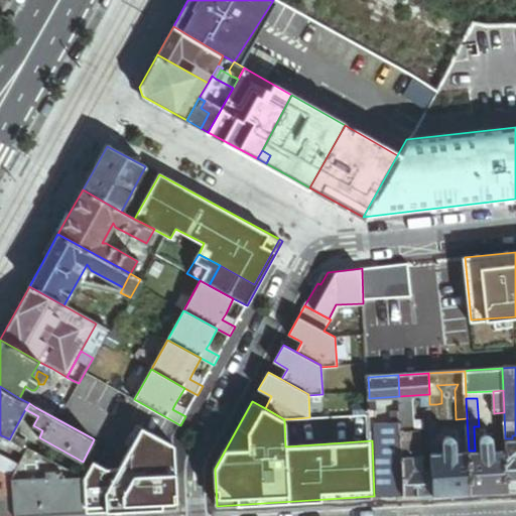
[(400,425),(411,425),(410,417),(400,418),(400,422),(400,425)]
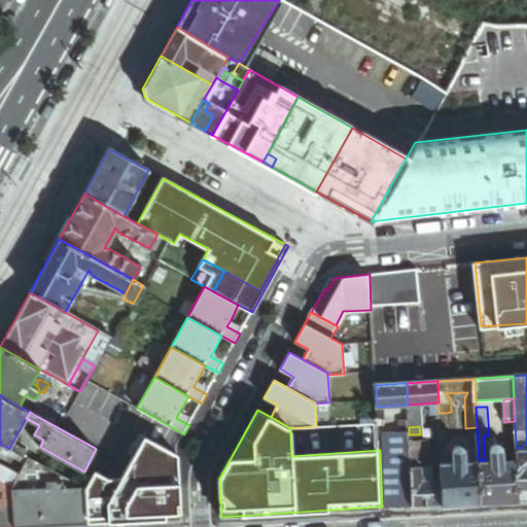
[(409,434),(409,431),(401,431),(383,432),(384,452),(387,506),(413,505),(411,465),(409,434)]
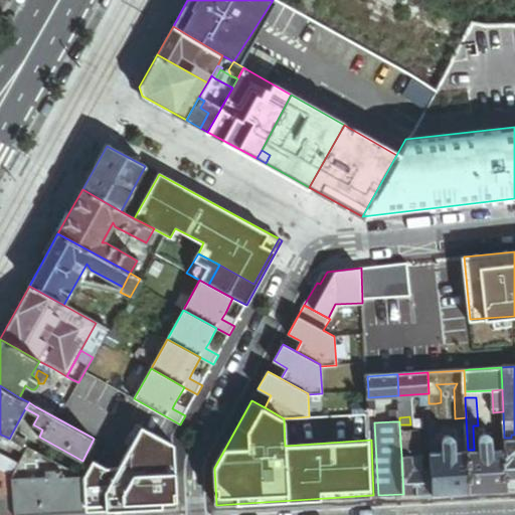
[(178,507),(174,446),(142,427),(115,478),(97,478),(88,474),(83,479),(84,512),(178,507)]
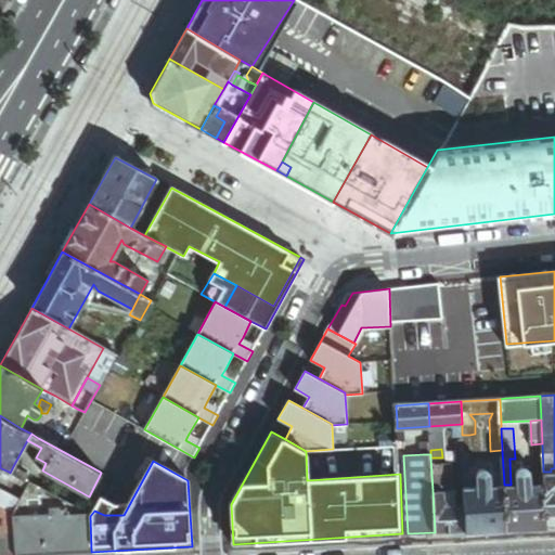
[(13,466),(10,473),(23,479),(26,473),(13,466)]
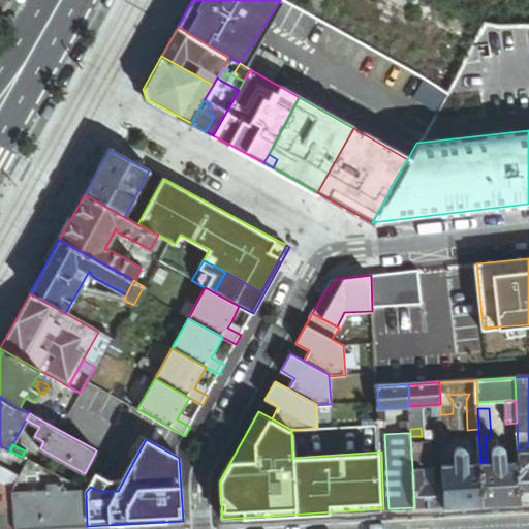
[(0,452),(6,455),(8,449),(1,446),(0,446),(0,452)]
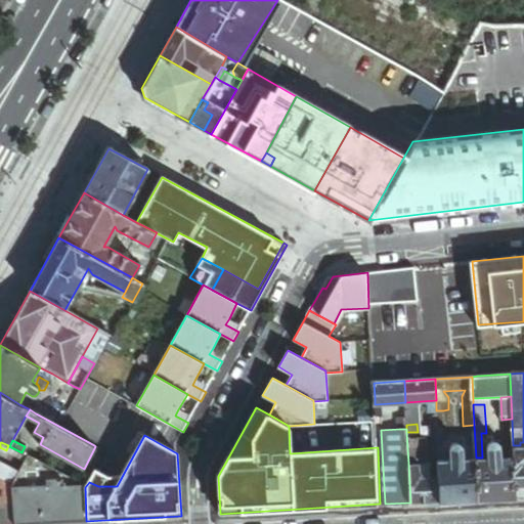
[(478,499),(516,497),(514,456),(501,456),(501,448),(500,446),(497,443),(492,443),(490,444),(488,447),(488,456),(482,457),(476,457),(478,499)]
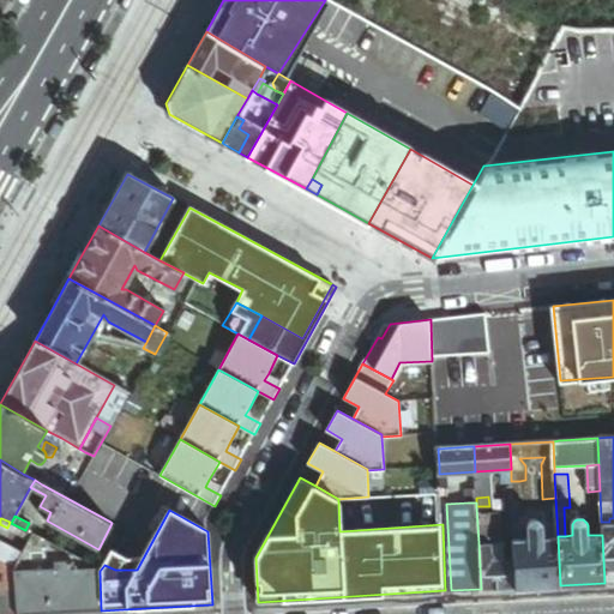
[(516,587),(560,585),(558,536),(543,536),(542,527),(541,524),(540,522),(536,521),(533,521),(530,522),(528,525),(527,527),(527,537),(513,537),(515,558),(516,587)]
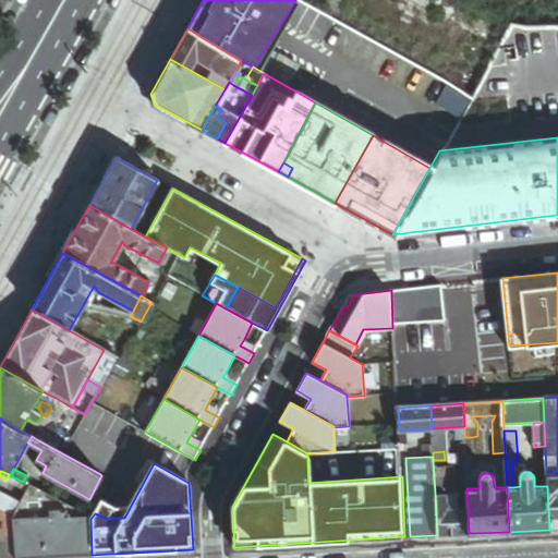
[(549,530),(557,529),(557,473),(554,474),(546,474),(547,486),(549,530)]
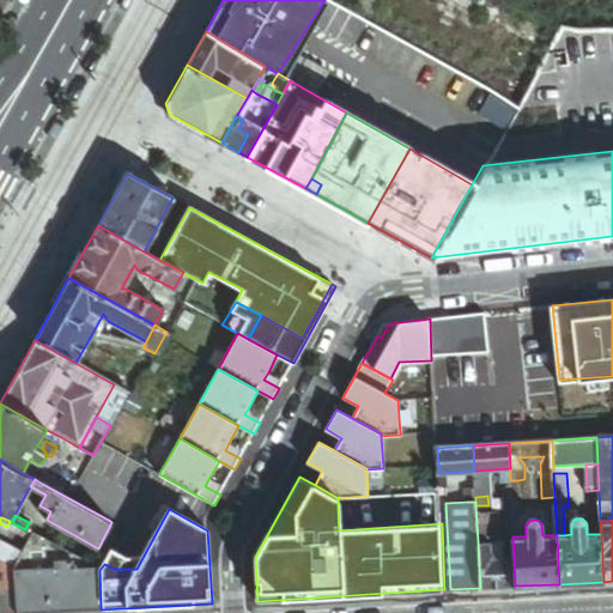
[(17,612),(29,612),(101,610),(99,570),(34,534),(23,554),(16,569),(17,612)]
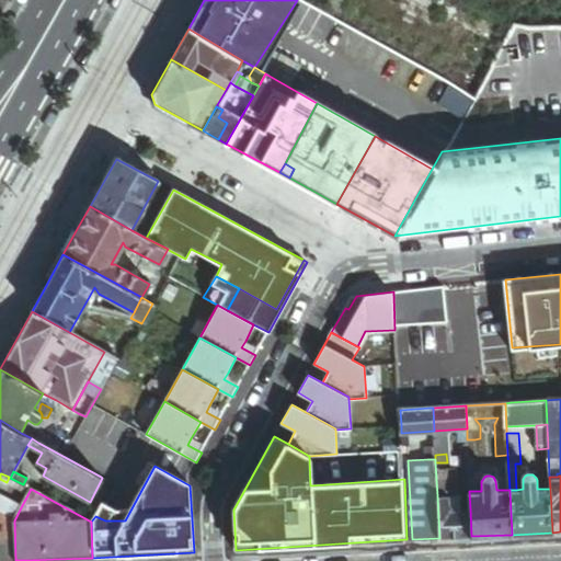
[(439,538),(471,536),(470,510),(461,510),(460,494),(437,495),(439,538)]
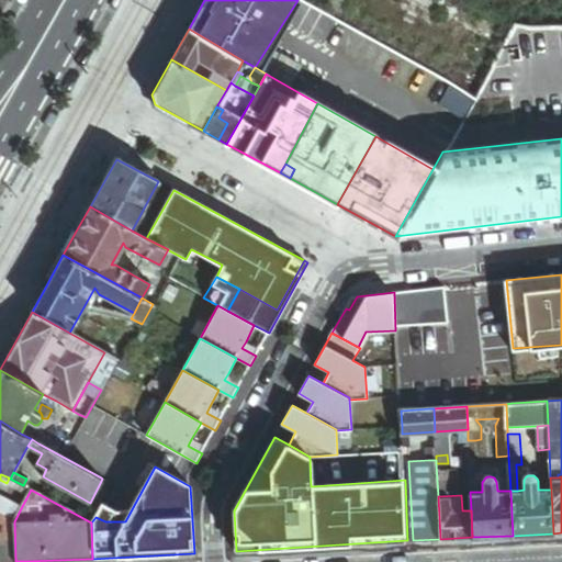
[(0,514),(14,521),(21,508),(0,497),(0,514)]
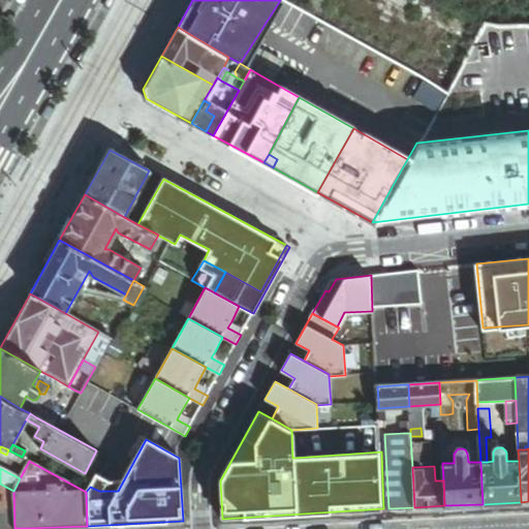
[(0,528),(14,528),(13,491),(0,484),(0,528)]
